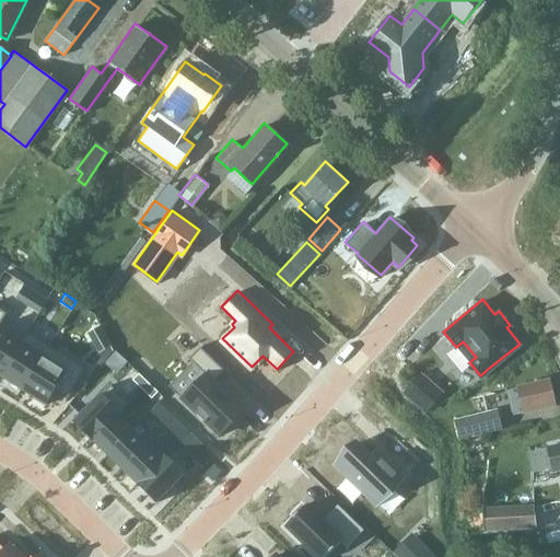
[(0,308),(0,372),(27,329),(26,328),(19,340),(0,327),(0,321),(7,312),(0,308)]
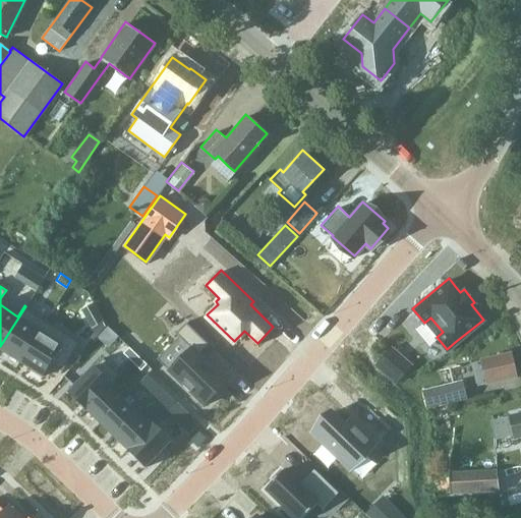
[(25,306),(0,346),(0,347),(20,360),(46,320),(25,306)]
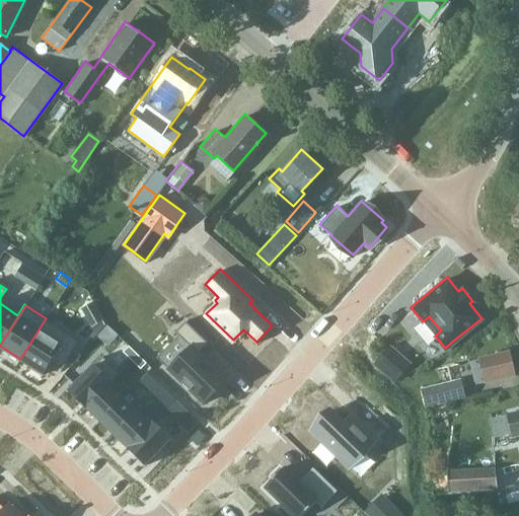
[(46,318),(20,359),(43,373),(50,361),(62,369),(80,340),(46,318)]
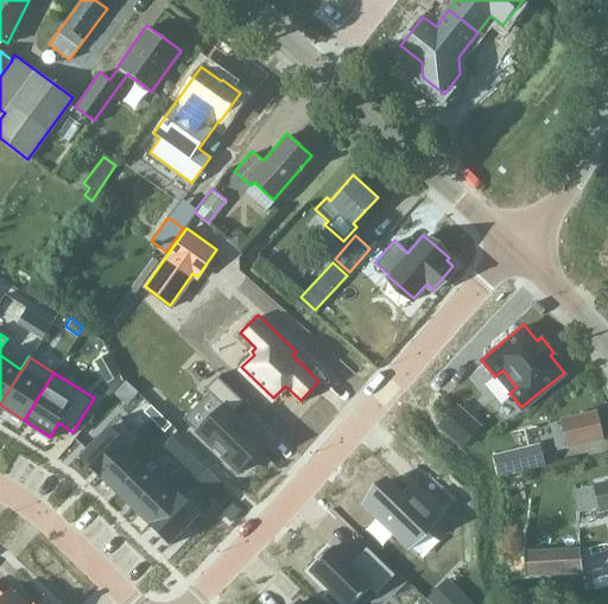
[(223,406),(198,432),(239,471),(266,444),(233,413),(245,401),(217,375),(204,388),(223,406)]
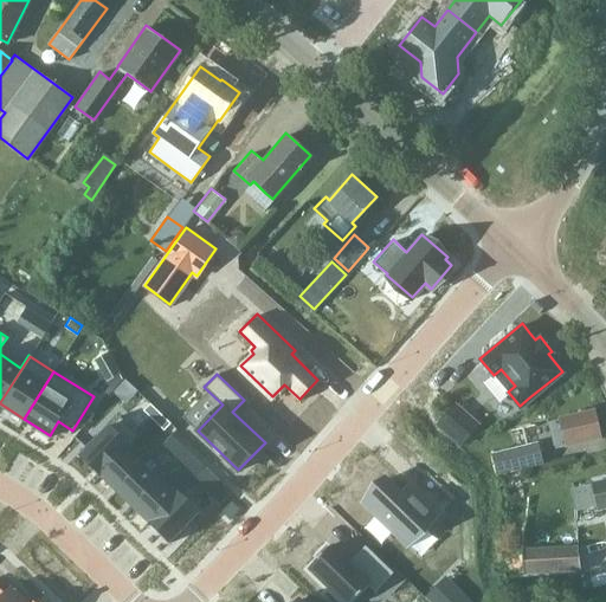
[(150,402),(143,409),(163,428),(171,421),(150,402)]
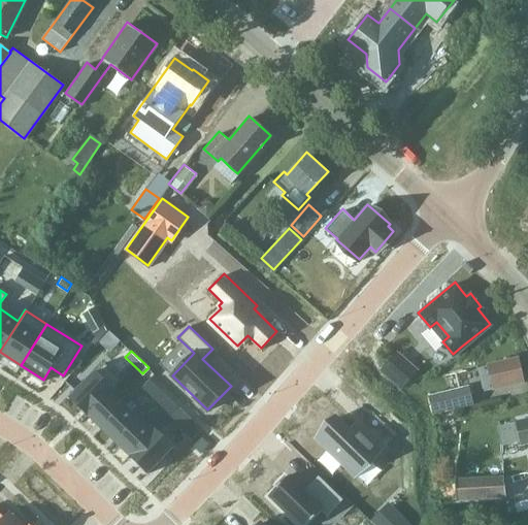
[(487,390),(523,381),(517,356),(480,365),(487,390)]
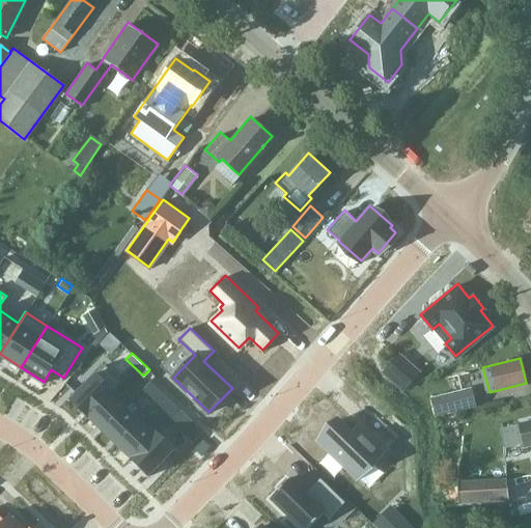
[(104,363),(70,398),(87,416),(122,380),(104,363)]
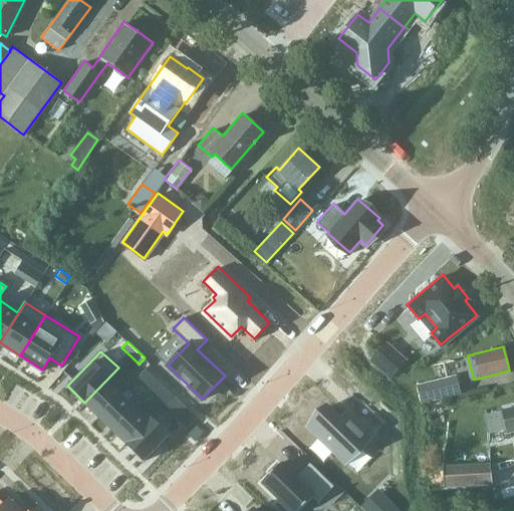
[(381,351),(371,362),(391,378),(401,367),(381,351)]
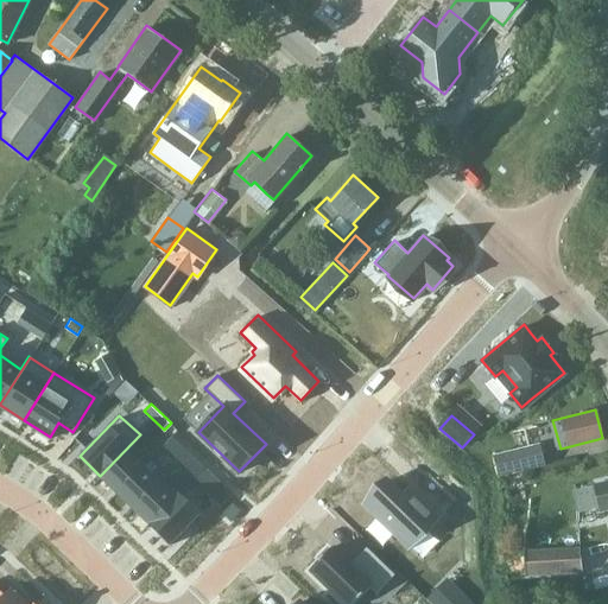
[(140,434),(100,476),(101,477),(101,476),(116,491),(144,464),(128,449),(140,436),(140,434)]
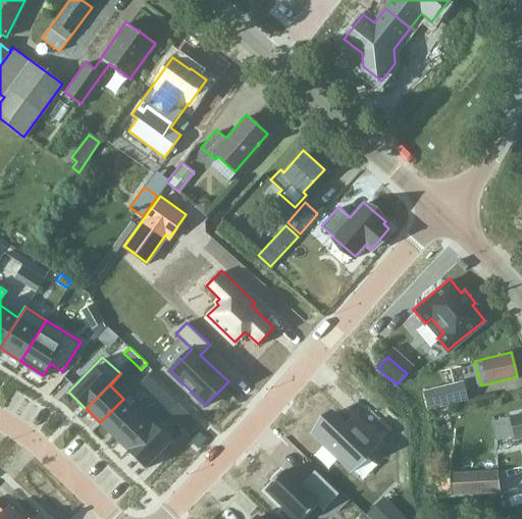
[(463,379),(456,381),(423,390),(427,408),(467,399),(463,379)]
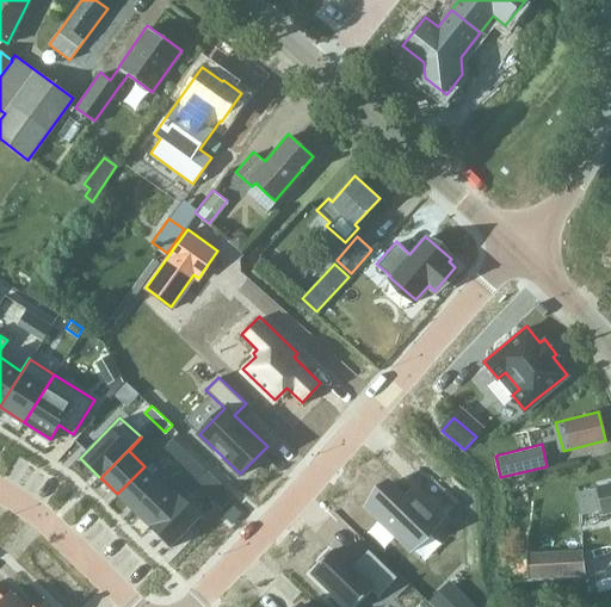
[(144,466),(117,494),(134,511),(160,483),(144,466)]
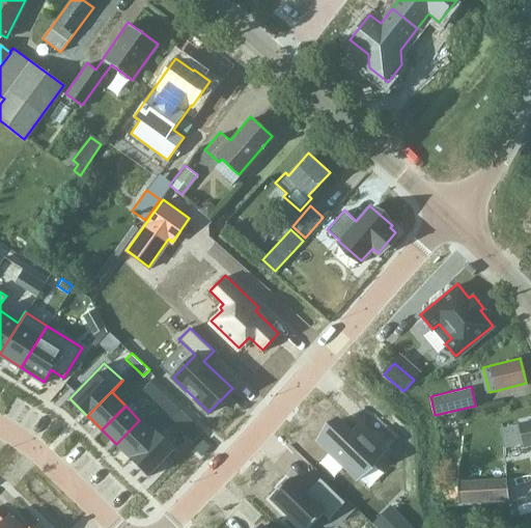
[(445,427),(460,424),(457,413),(442,417),(445,427)]
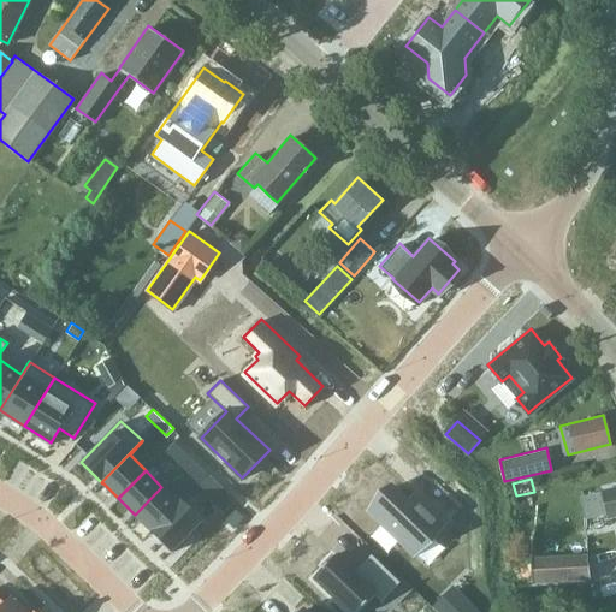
[(444,524),(413,494),(407,500),(391,485),(368,509),(414,554),(444,524)]
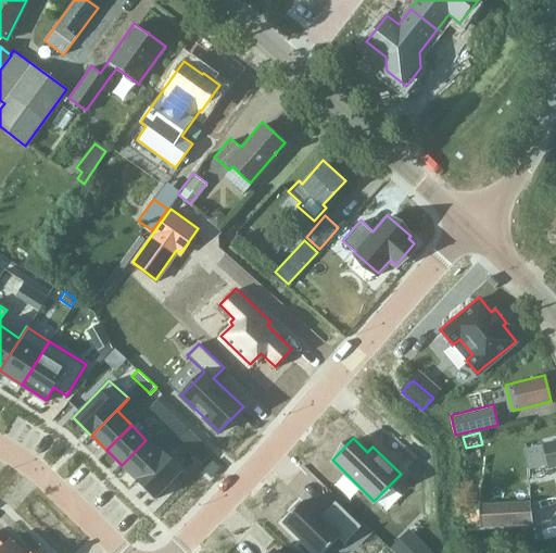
[(547,466),(555,463),(555,439),(523,448),(528,464),(546,460),(547,466)]
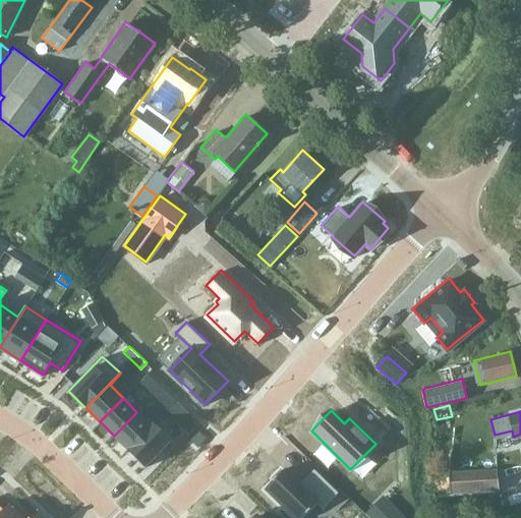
[(136,412),(114,436),(127,448),(127,449),(153,422),(152,421),(150,424),(136,412)]
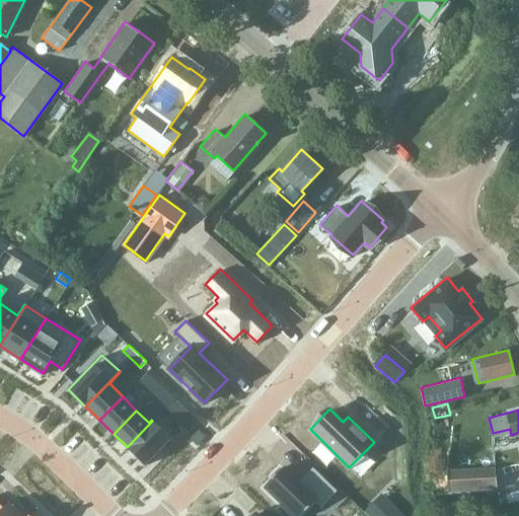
[(189,412),(180,421),(190,429),(198,420),(189,412)]
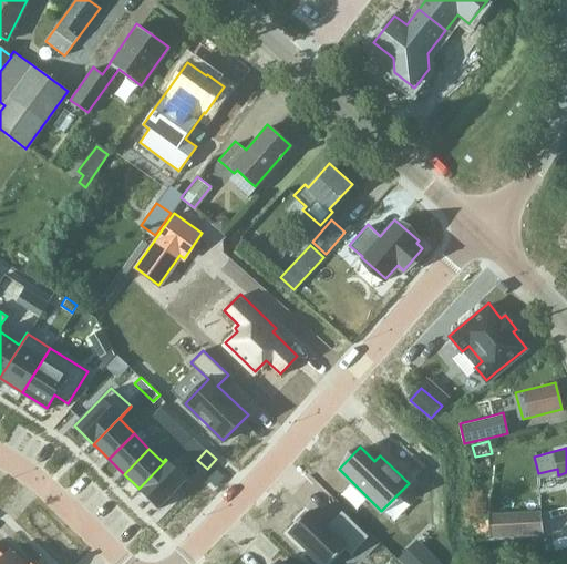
[(166,460),(138,489),(158,508),(185,479),(166,460)]
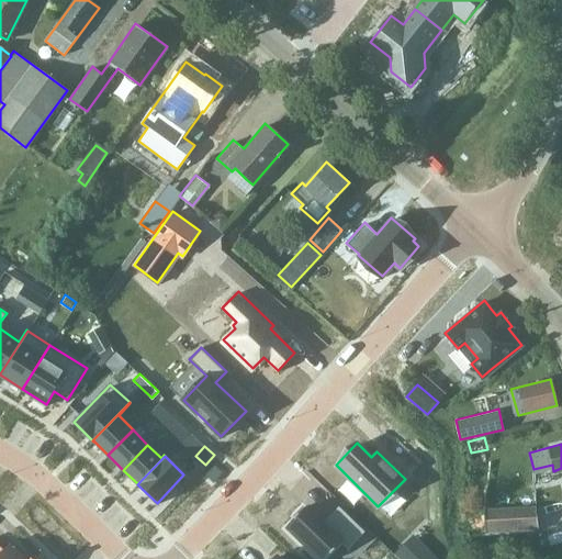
[(292,514),(283,525),(302,543),(299,547),(311,558),(314,555),(318,558),(319,558),(339,539),(345,545),(362,527),(336,502),(321,518),(304,502),(302,504),(300,503),(290,512),(292,514)]
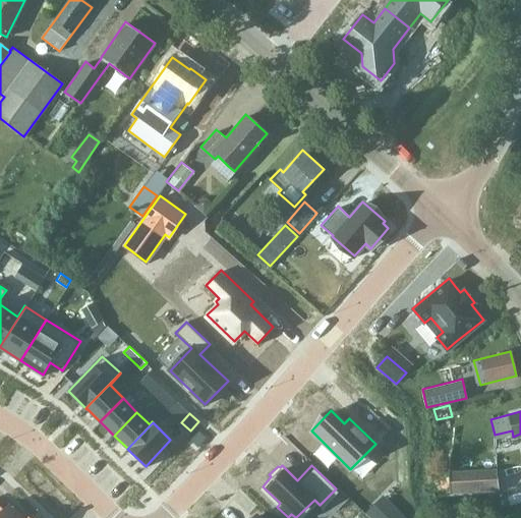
[(499,502),(497,467),(449,470),(450,493),(482,491),(482,503),(499,502)]
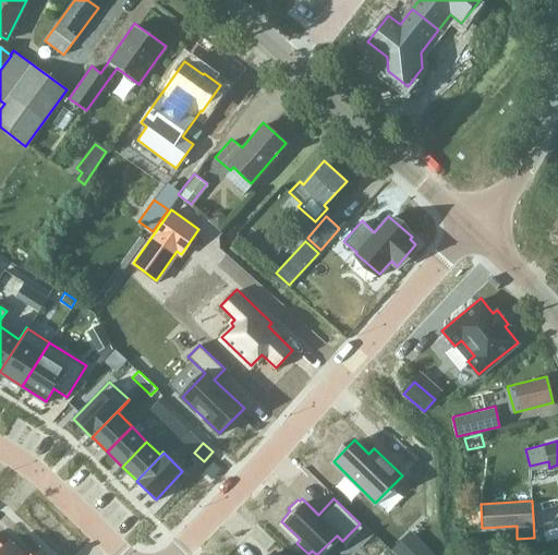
[(0,541),(0,554),(26,554),(10,539),(3,545),(0,541)]
